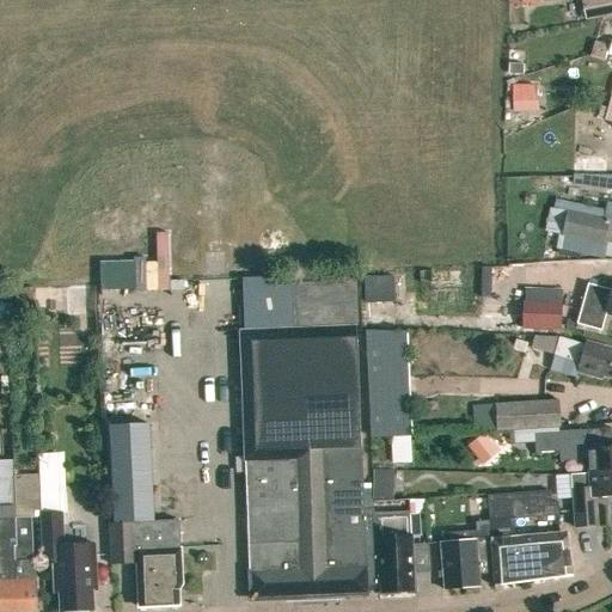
[(611,13),(611,0),(581,0),(586,19),(611,13)]
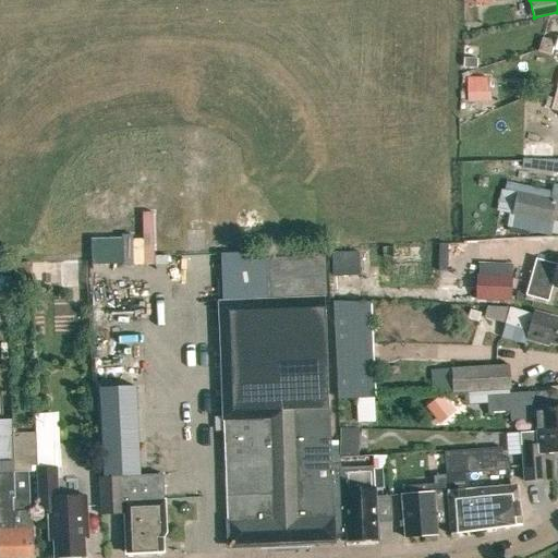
[(468,79),(468,104),(488,104),(488,79),(468,79)]
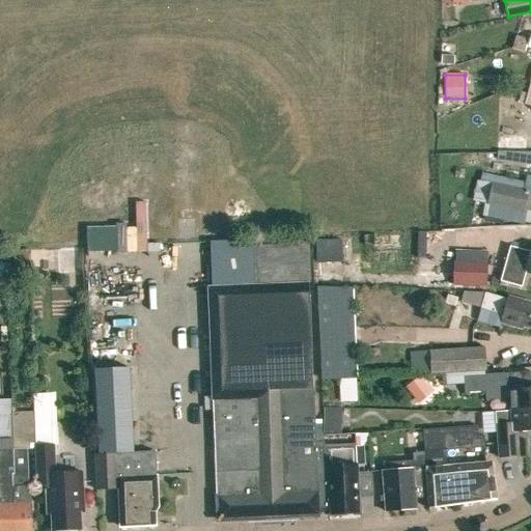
[(530,134),(504,134),(503,162),(530,162),(530,134)]
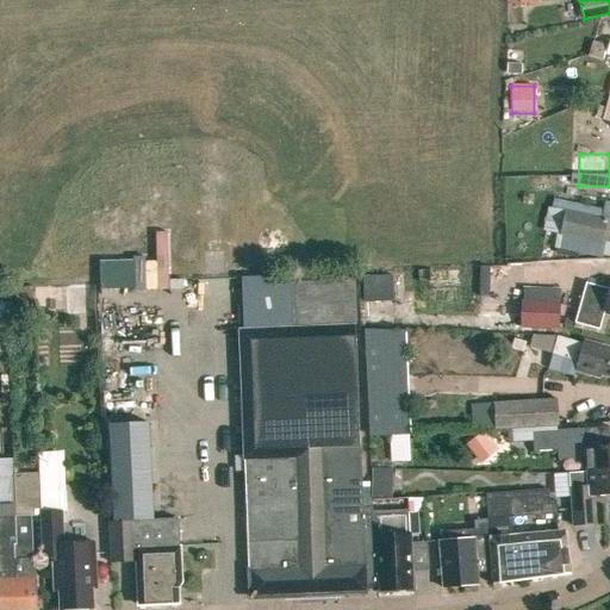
[(602,242),(607,217),(565,209),(560,234),(602,242)]
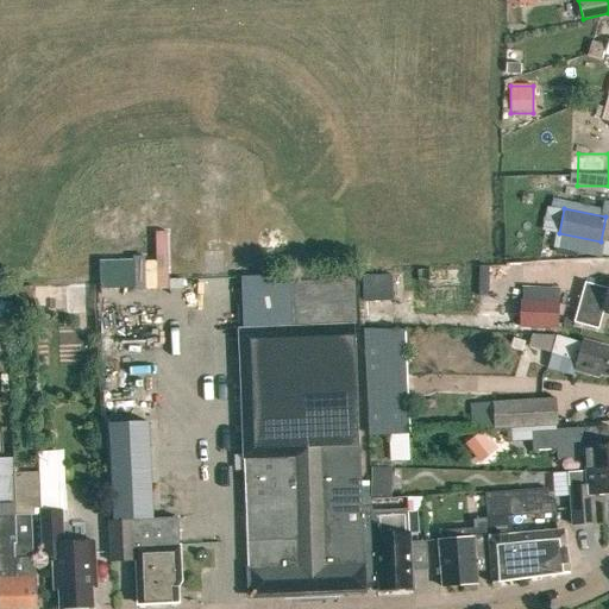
[(162,257),(139,258),(140,289),(175,287),(173,230),(161,231),(162,257)]
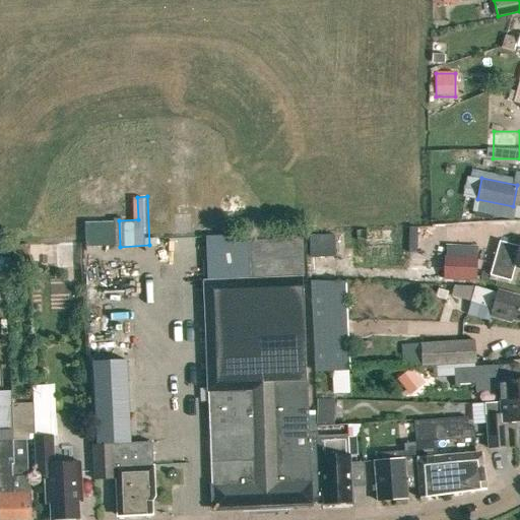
[(414,225),(413,249),(423,249),(423,225),(414,225)]
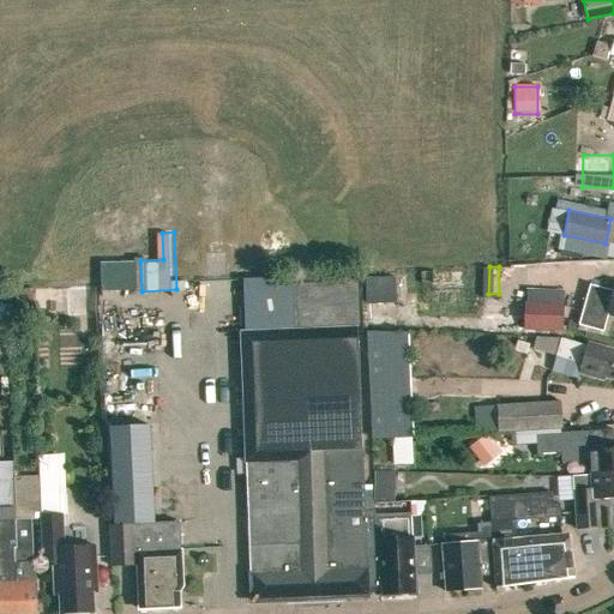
[(372,301),(402,301),(402,276),(372,276),(372,301)]
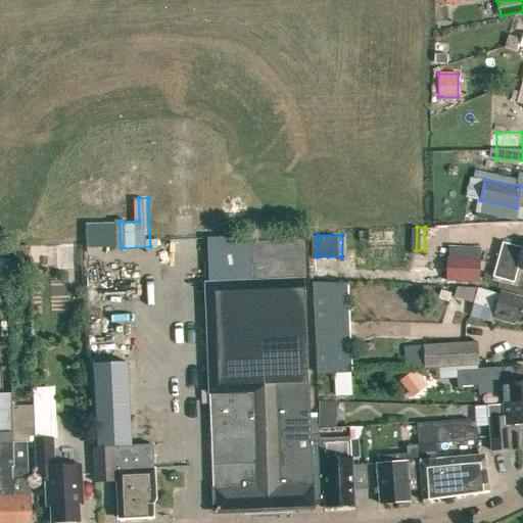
[(515,284),(519,269),(522,270),(522,248),(509,244),(503,243),(493,278),(515,284)]
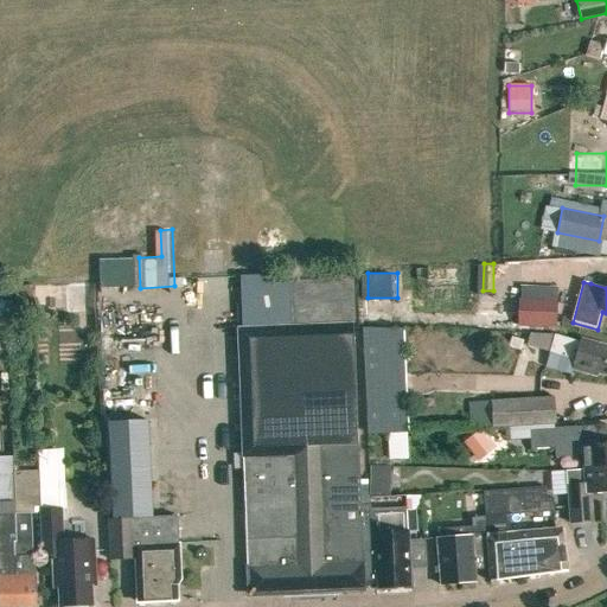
[(94,283),(66,283),(68,313),(95,312),(94,283)]
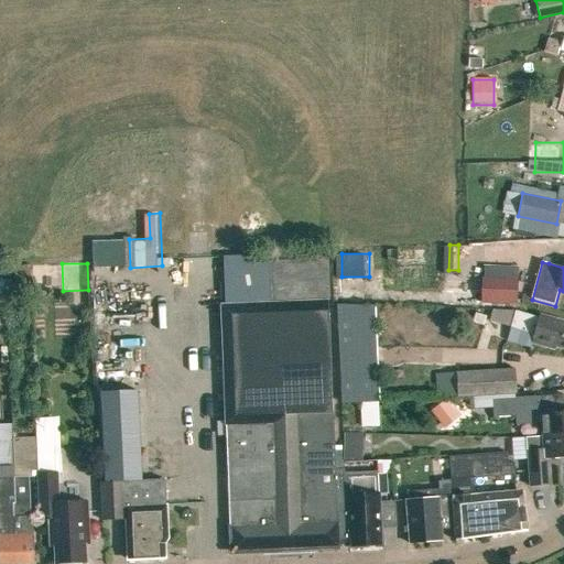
[(516,303),(518,278),(483,277),(481,301),(516,303)]
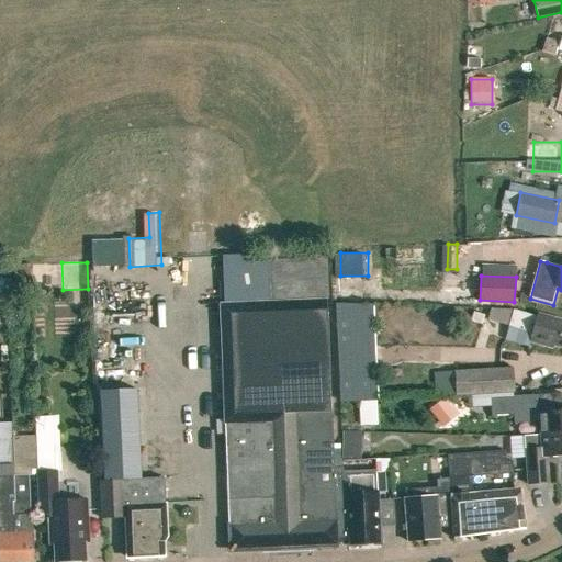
[(344,493),(343,470),(341,468),(334,469),(332,413),(327,299),(220,303),(231,549),(337,544),(337,536),(341,535),(340,493),(344,493)]
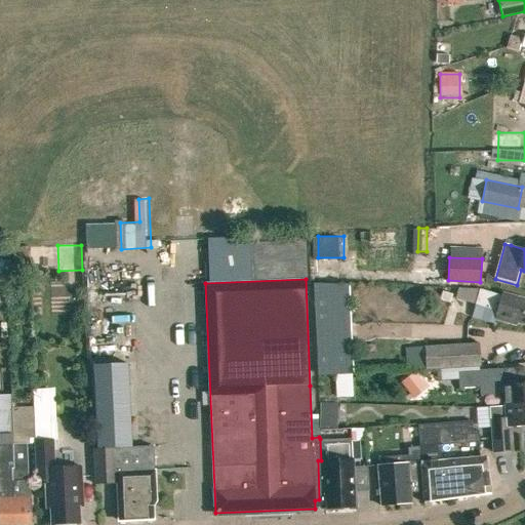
[(318,374),(353,372),(348,281),(313,282),(318,374)]
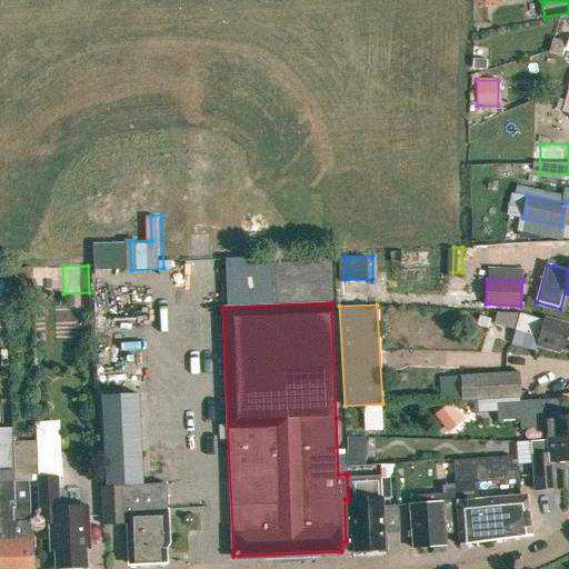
[(543,321),(519,315),(513,333),(538,340),(537,347),(559,353),(560,349),(568,351),(568,327),(568,328),(568,326),(545,319),(543,321)]
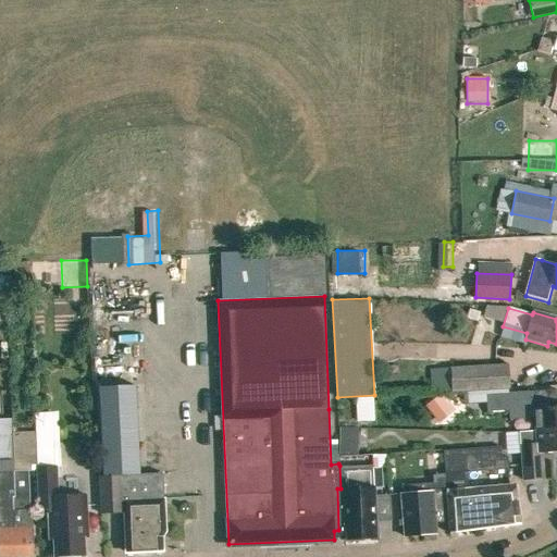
[(453,392),(510,390),(508,366),(452,368),(453,392)]
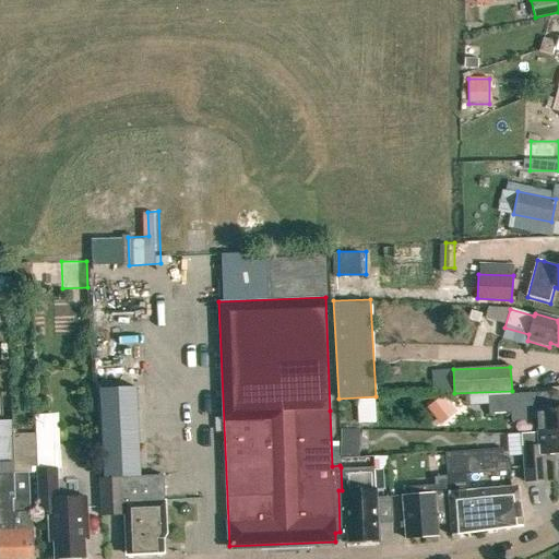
[(137,384),(99,385),(104,477),(127,476),(141,476),(137,384)]
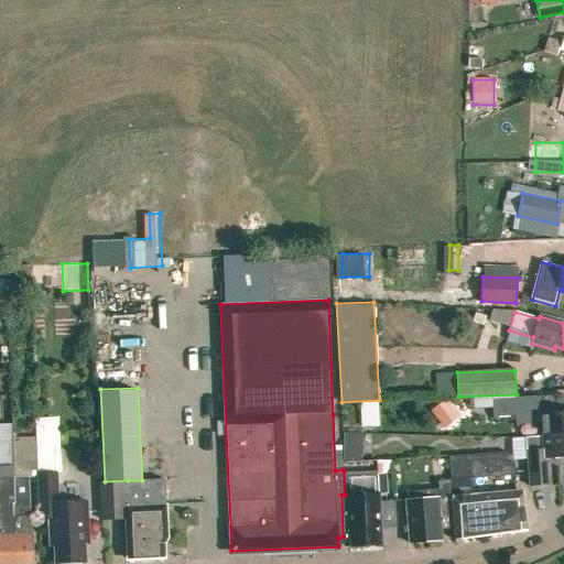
[(445,426),(461,414),(447,397),(431,410),(445,426)]
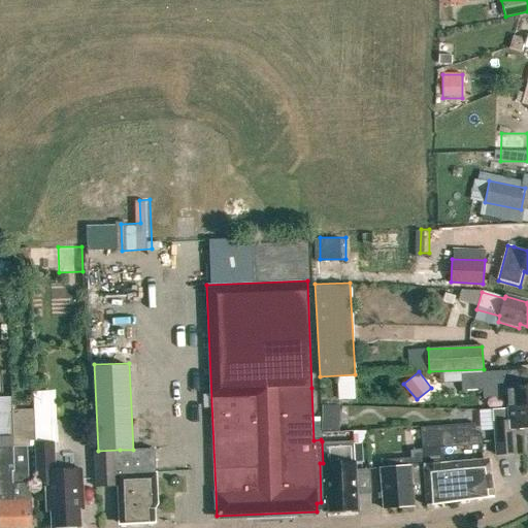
[(507,408),(527,406),(527,385),(502,387),(501,371),(460,373),(461,391),(482,390),(483,398),(506,397),(507,408)]
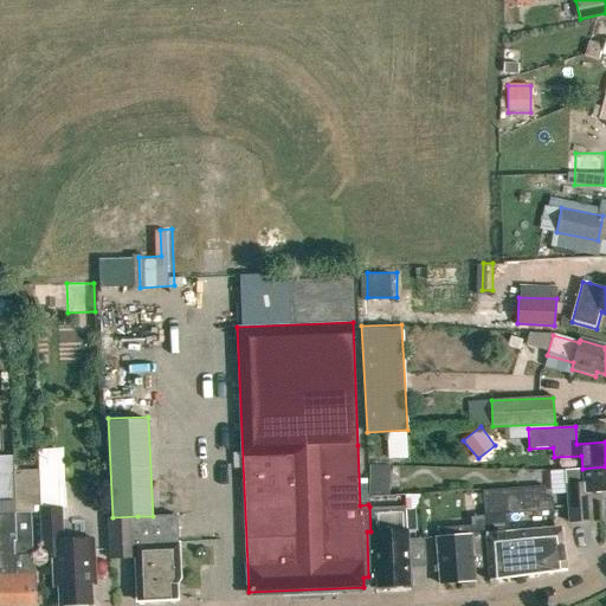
[(368,461),(408,458),(407,430),(367,432),(368,461)]
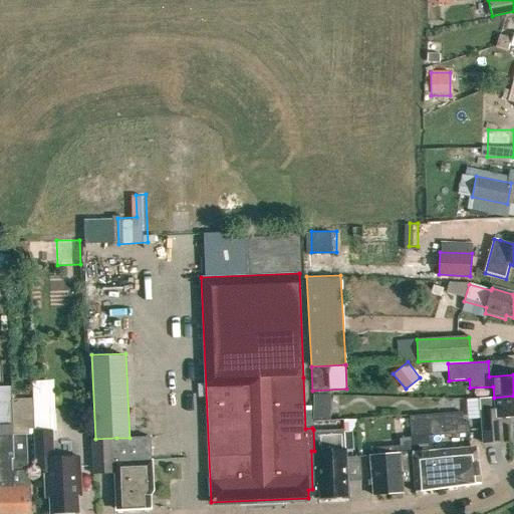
[(35,432),(53,432),(57,431),(57,415),(48,416),(47,381),(34,381),(35,432)]
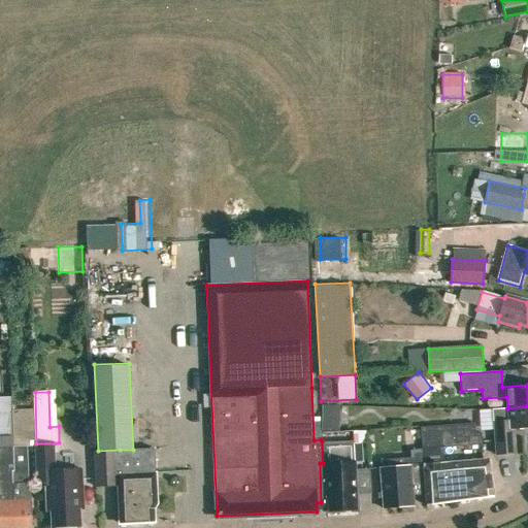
[(527,406),(507,408),(508,421),(494,422),(496,456),(515,455),(513,430),(527,428),(527,406)]
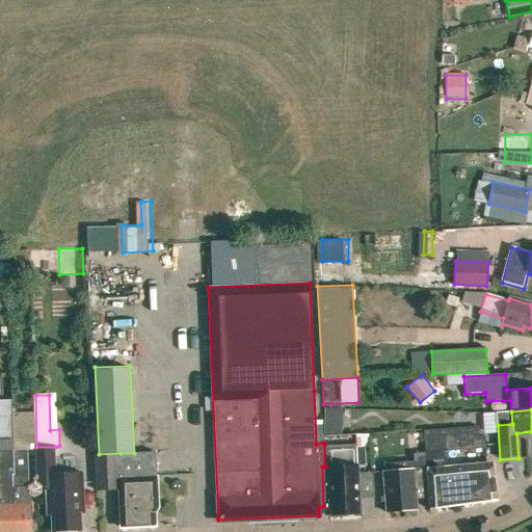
[(0,440),(14,440),(14,425),(12,425),(12,414),(0,414),(0,440)]
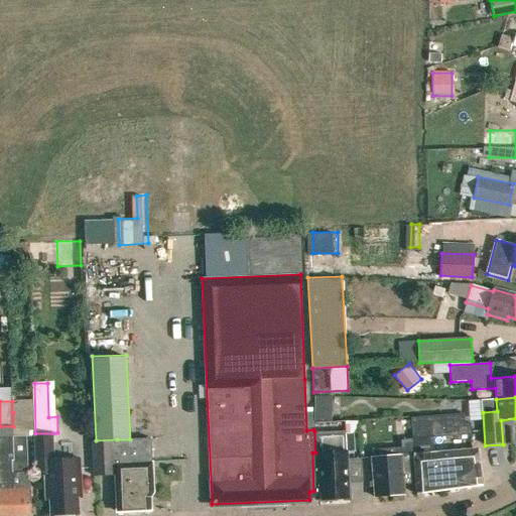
[(13,412),(13,426),(26,425),(26,411),(13,412)]
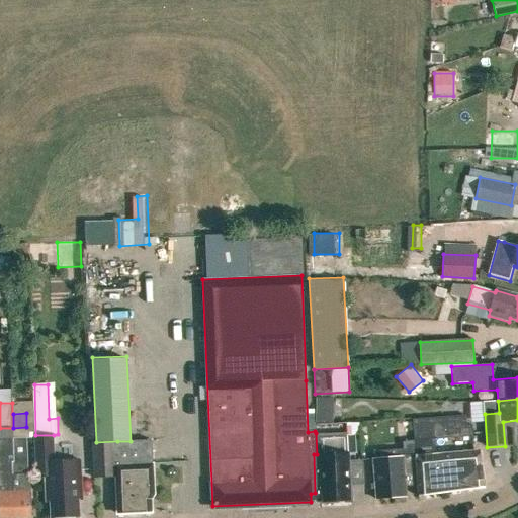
[(466,425),(464,424),(463,416),(432,420),(409,423),(411,443),(418,496),(459,491),(483,488),(479,451),(431,457),(430,441),(471,436),(470,425),(466,425)]
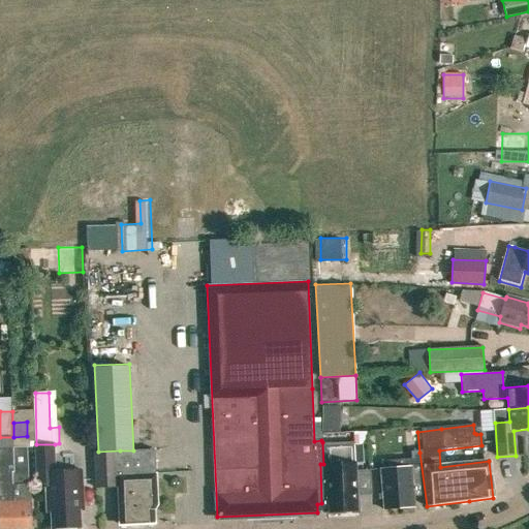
[(0,437),(0,448),(14,448),(13,437),(0,437)]
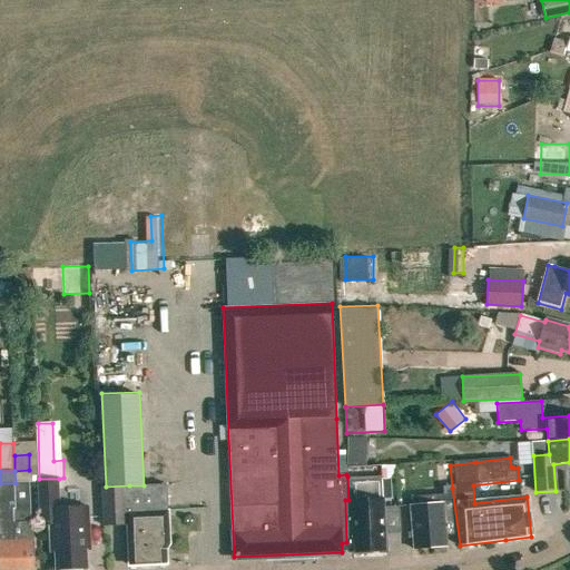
[(382,475),(347,477),(349,500),(345,500),(346,542),(353,542),(353,551),(355,551),(355,553),(370,553),(372,550),(385,550),(382,475)]
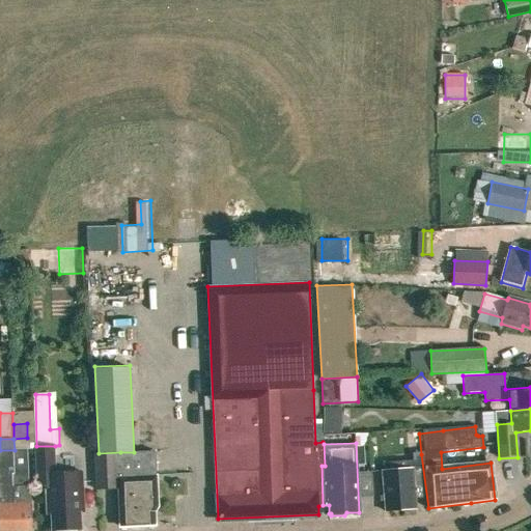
[(83,472),(56,473),(55,446),(36,446),(37,487),(48,487),(48,509),(52,509),(52,529),(81,528),(81,508),(84,508),(83,472)]
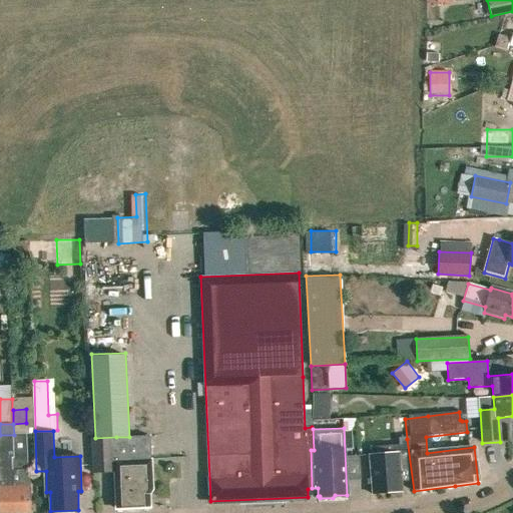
[(14,481),(14,512),(31,512),(30,470),(28,470),(26,434),(14,435),(15,457),(12,457),(12,481),(14,481)]
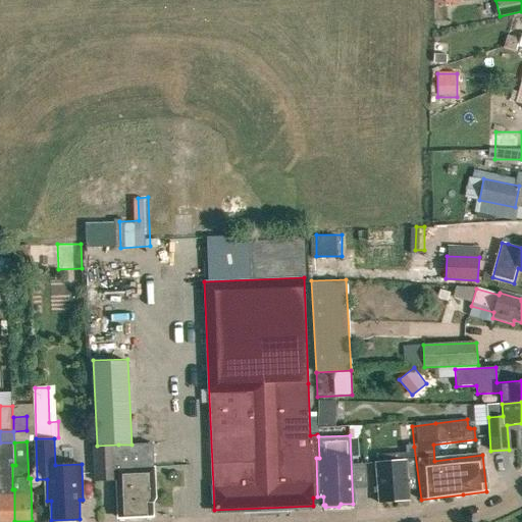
[(0,521),(14,521),(14,489),(12,489),(12,465),(15,465),(14,442),(0,442),(0,521)]
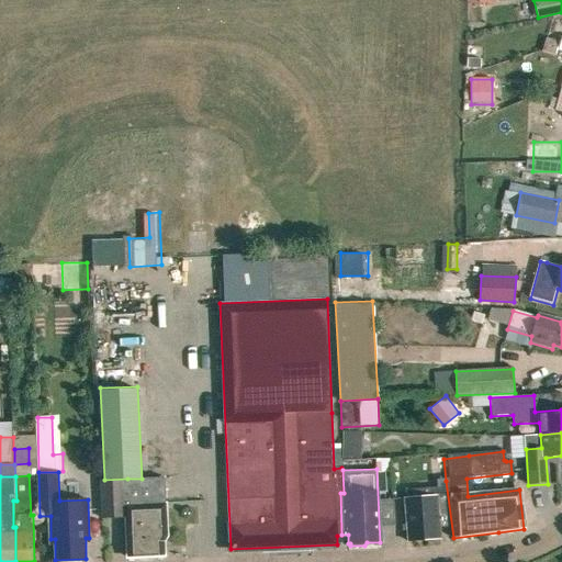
[(159,504),(159,502),(167,502),(167,478),(142,479),(127,479),(104,480),(100,480),(101,518),(127,517),(128,557),(165,555),(165,542),(168,538),(167,504),(159,504)]
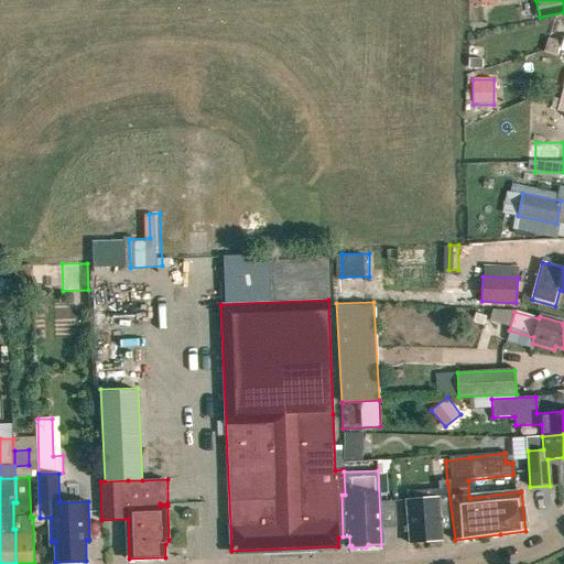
[(409,543),(441,541),(440,529),(449,529),(446,484),(435,484),(436,491),(427,491),(427,492),(408,494),(408,500),(405,500),(409,543)]
